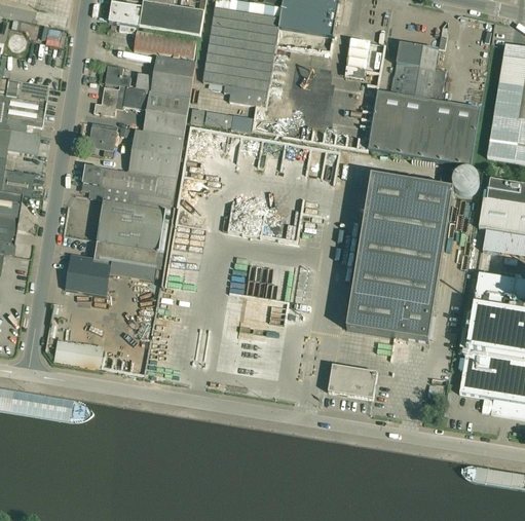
[(139,24),(142,5),(111,0),(108,19),(139,24)]
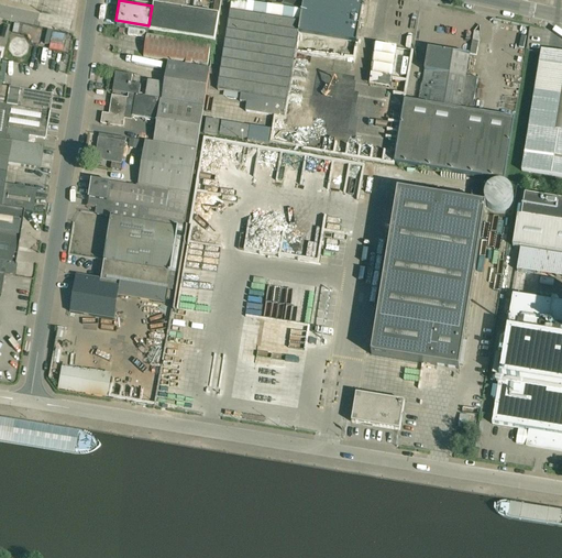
[(152,0),(152,1),(152,6),(149,25),(213,36),(218,10),(211,9),(185,4),(185,0),(152,0)]
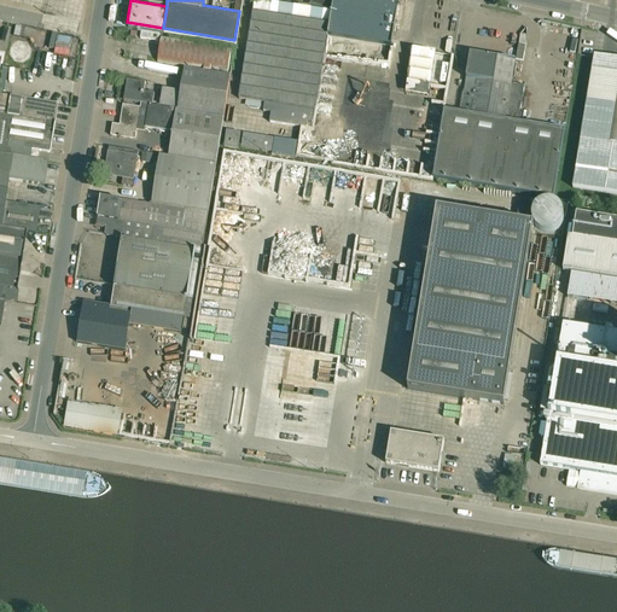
[(268,117),(309,123),(329,9),(394,19),(397,0),(308,0),(297,0),(297,3),(283,0),(252,0),(238,93),(263,98),(262,106),(271,108),(268,117)]
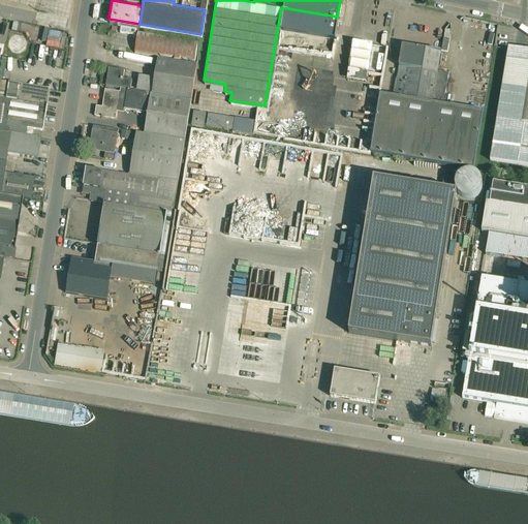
[(193,57),(197,37),(137,27),(134,48),(153,51),(193,57)]
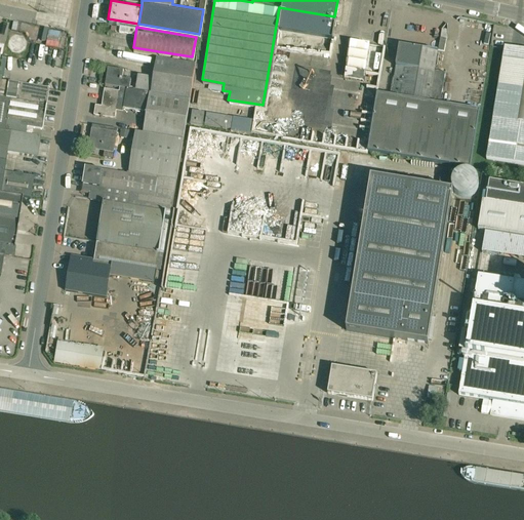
[(331,34),(323,80),(361,86),(368,40),(331,34)]
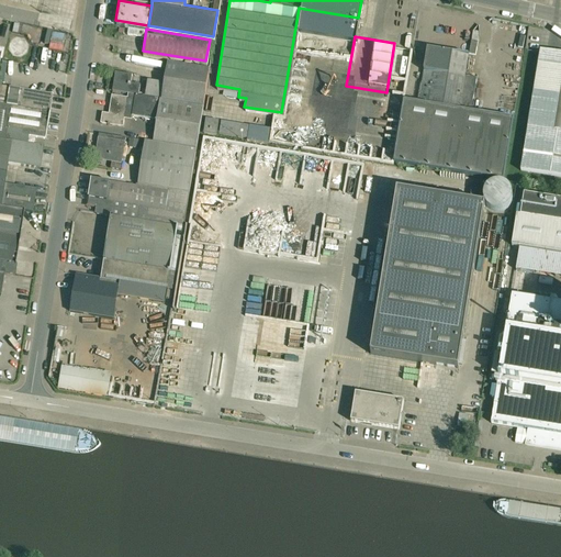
[(464,70),(468,51),(426,44),(421,78),(417,98),(403,96),(393,158),(449,167),(466,70),(464,70)]
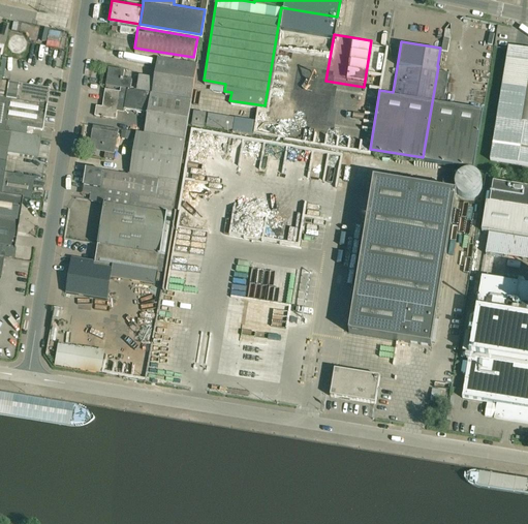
[(527,45),(507,43),(489,156),(527,162),(527,45)]
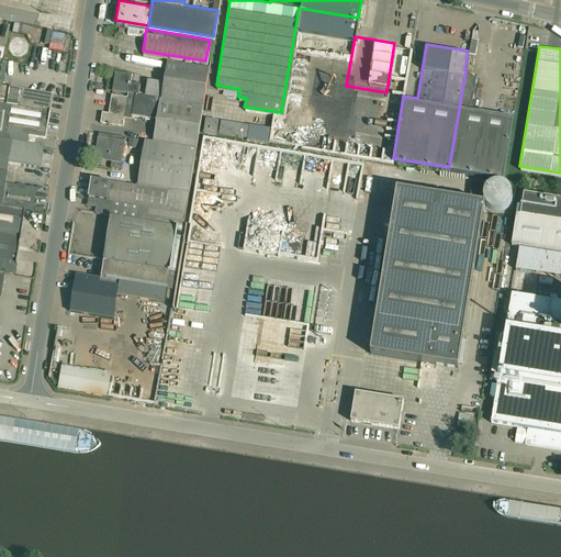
[(203,101),(209,64),(167,57),(164,78),(146,76),(144,91),(203,101)]
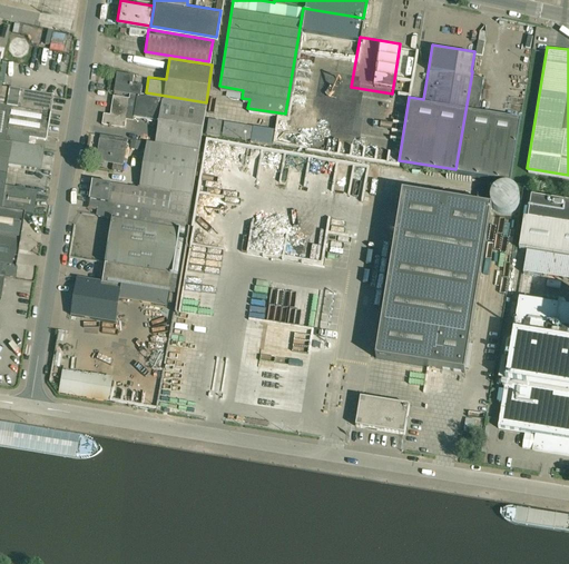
[(113,88),(129,90),(137,91),(139,91),(141,81),(131,79),(133,71),(123,69),(121,71),(116,70),(113,88)]
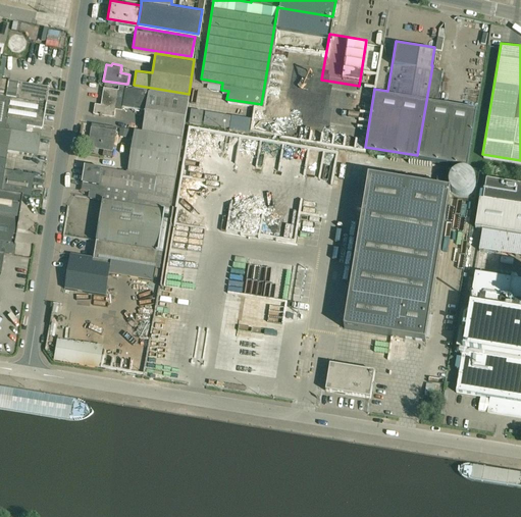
[(432,65),(417,155),(467,163),(476,102),(437,96),(441,66),(432,65)]
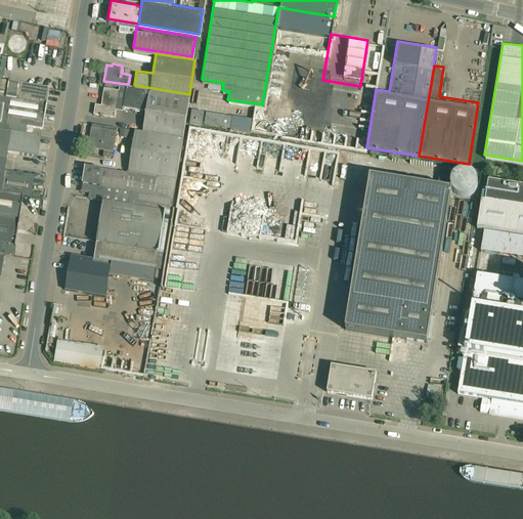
[(20,122),(41,125),(47,84),(0,76),(0,126),(19,129),(20,122)]
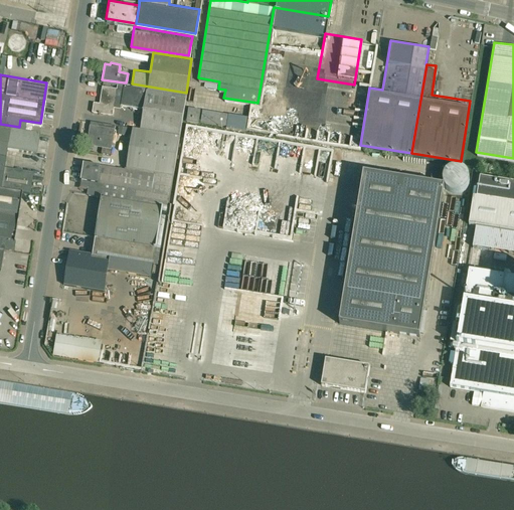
[(121,102),(124,82),(117,81),(116,86),(102,82),(99,100),(93,100),(92,109),(112,112),(113,104),(120,106),(121,102)]
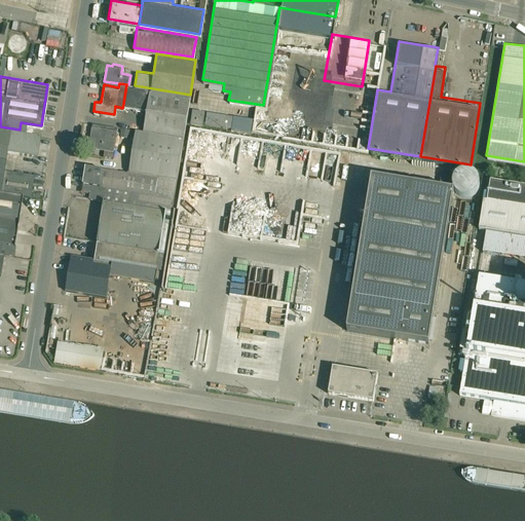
[(135,85),(128,84),(126,84),(123,104),(146,108),(143,128),(183,135),(190,95),(135,85)]
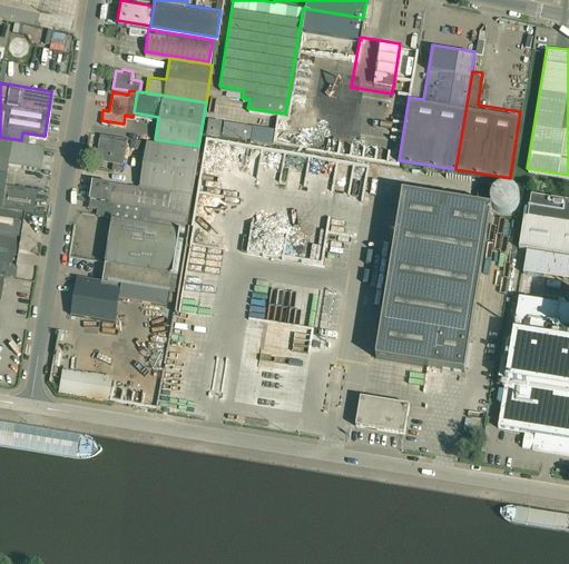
[(208,116),(206,130),(218,132),(221,118),(208,116)]
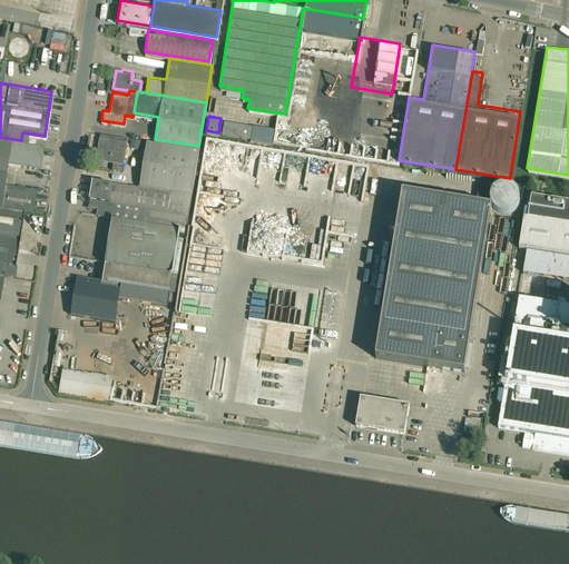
[(223,118),(222,130),(249,136),(252,122),(223,118)]
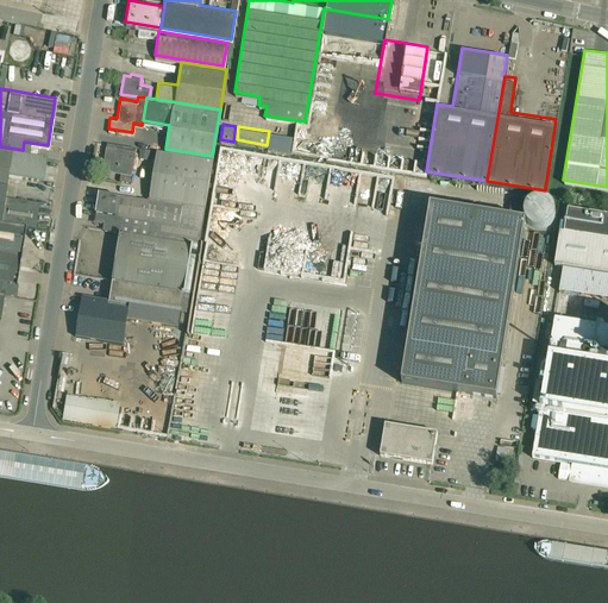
[(106,144),(102,164),(120,168),(120,170),(131,173),(135,149),(106,144)]
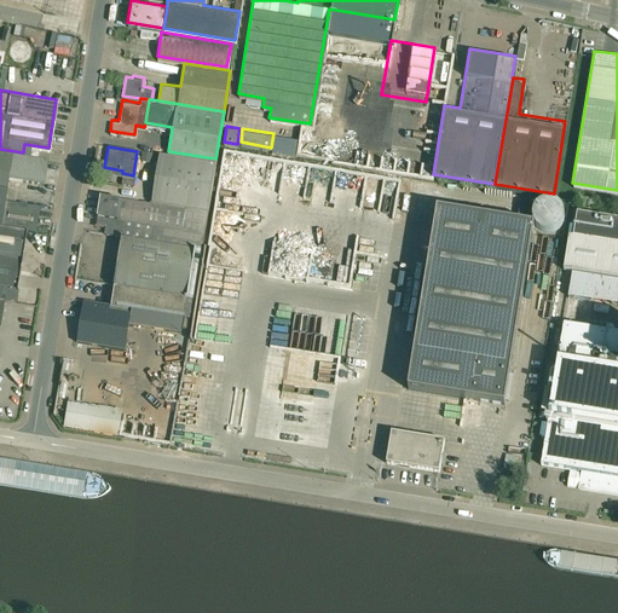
[(142,146),(140,157),(146,158),(150,158),(151,149),(142,146)]
